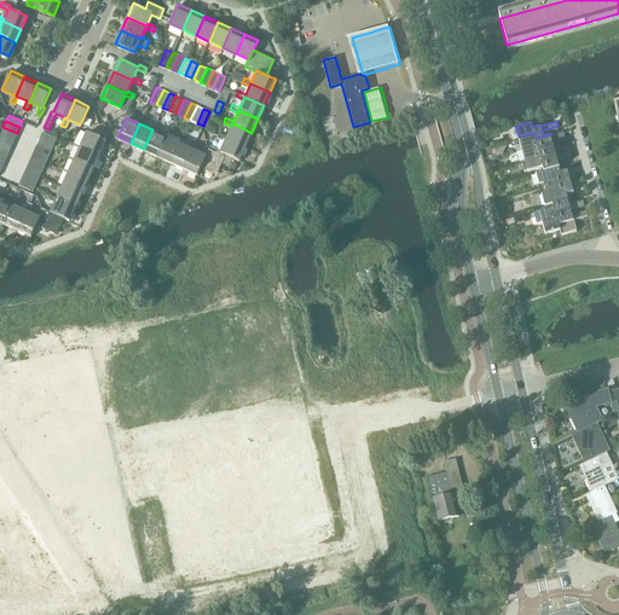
[(218,135),(225,139),(226,137),(246,146),(252,133),(232,123),(231,126),(227,134),(219,131),(218,135)]
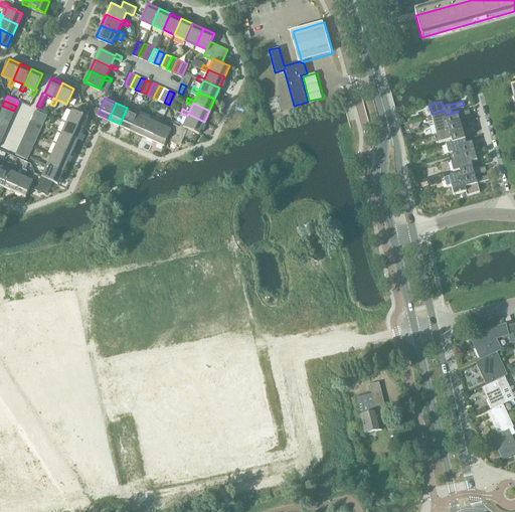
[(120,124),(131,129),(138,114),(140,110),(129,105),(127,108),(120,124)]
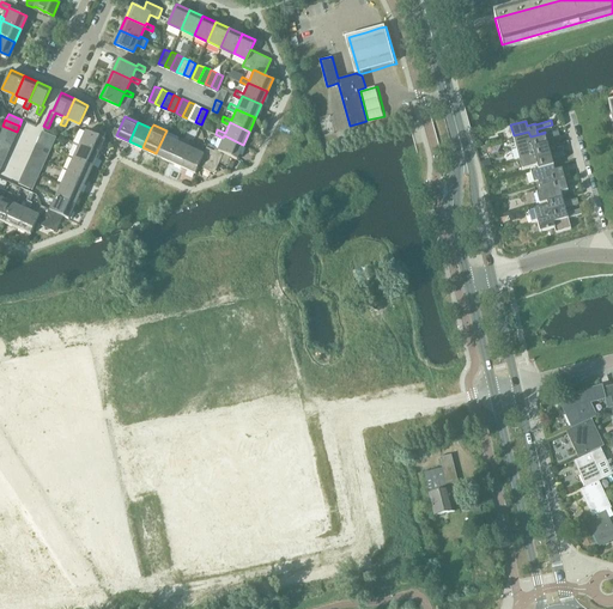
[(2,126),(0,129),(0,132),(13,138),(17,132),(2,126)]
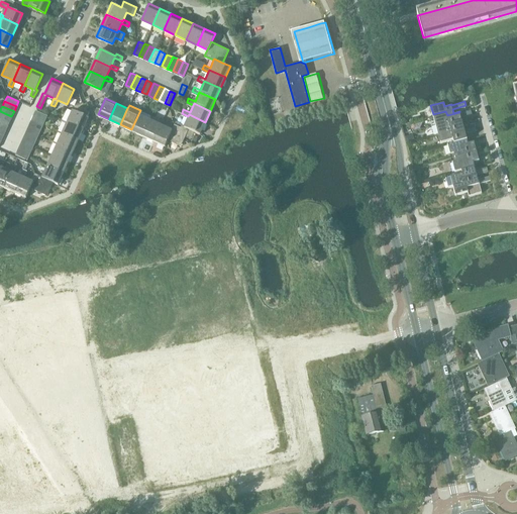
[(35,109),(33,114),(44,119),(47,114),(35,109)]
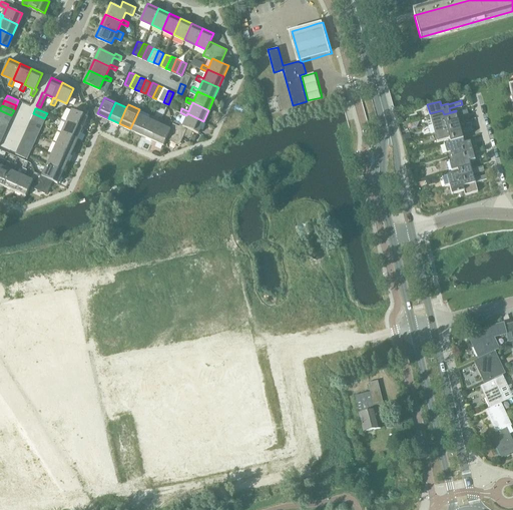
[(72,108),(67,119),(82,126),(87,115),(72,108)]
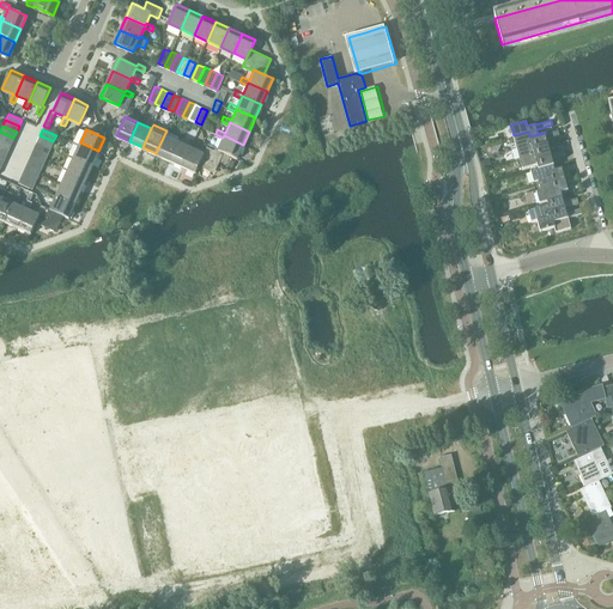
[(514,135),(516,146),(532,142),(533,147),(547,144),(547,142),(546,138),(559,134),(558,129),(545,133),(530,136),(528,132),(514,135)]
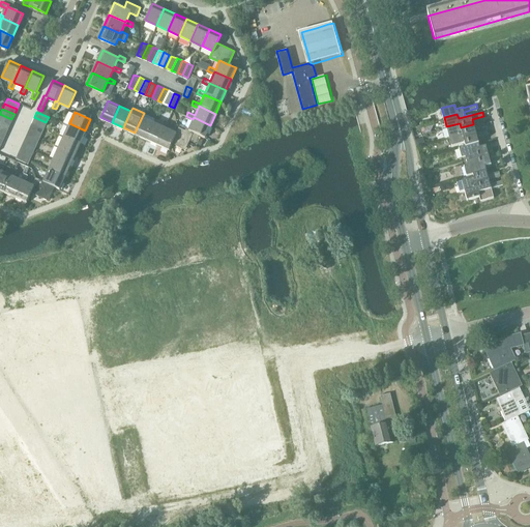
[(135,133),(146,138),(153,121),(155,118),(144,113),(142,117),(135,133)]
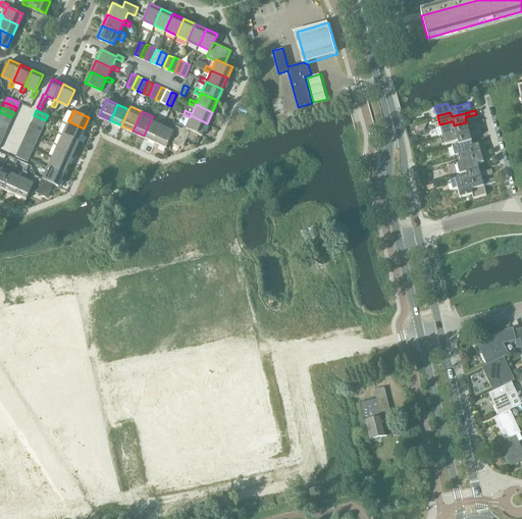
[(11,117),(0,112),(0,118),(9,123),(11,117)]
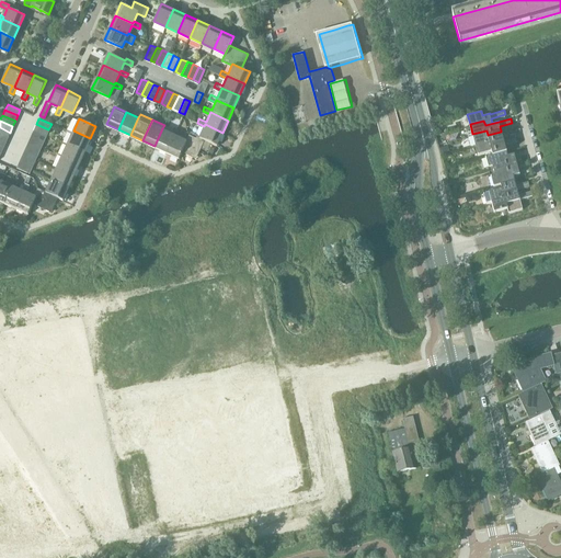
[(36,124),(33,129),(46,135),(48,129),(36,124)]
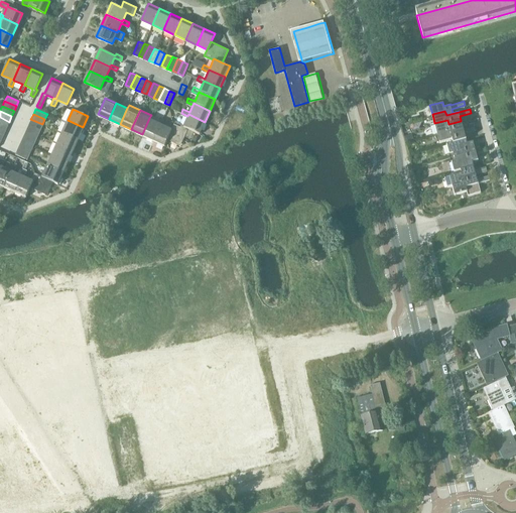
[(175,119),(173,123),(180,126),(181,124),(188,127),(200,133),(205,122),(188,114),(187,116),(184,123),(175,119)]
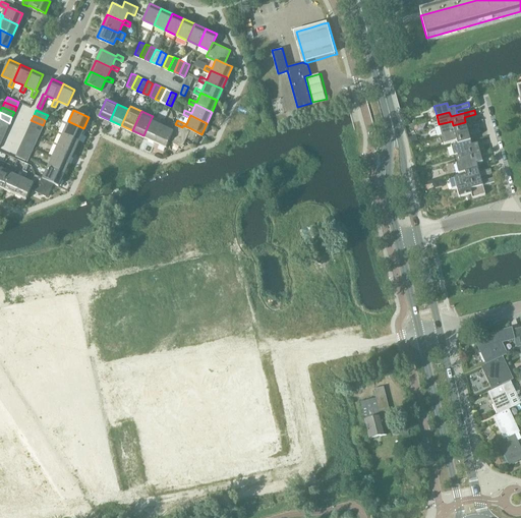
[(439,124),(442,133),(454,129),(455,134),(468,130),(466,126),(478,122),(476,118),(465,121),(465,122),(453,125),(452,121),(439,124)]
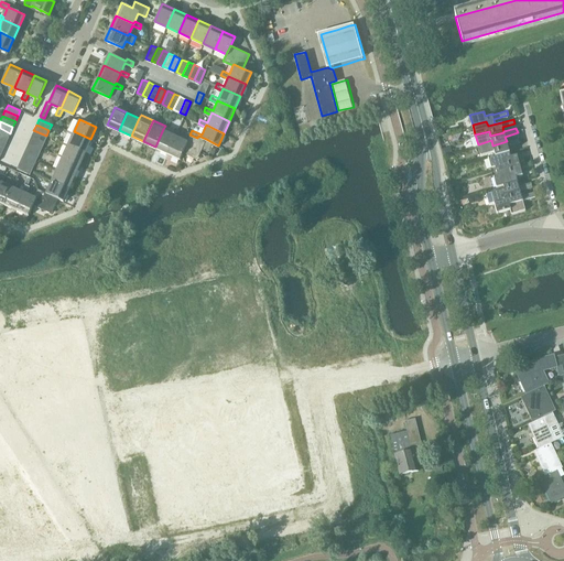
[(155,147),(167,152),(175,135),(163,129),(155,147)]
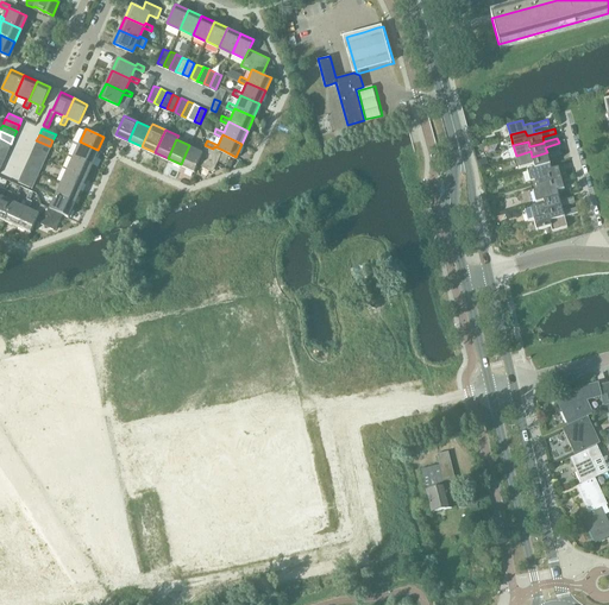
[(36,140),(33,146),(48,152),(50,146),(36,140)]
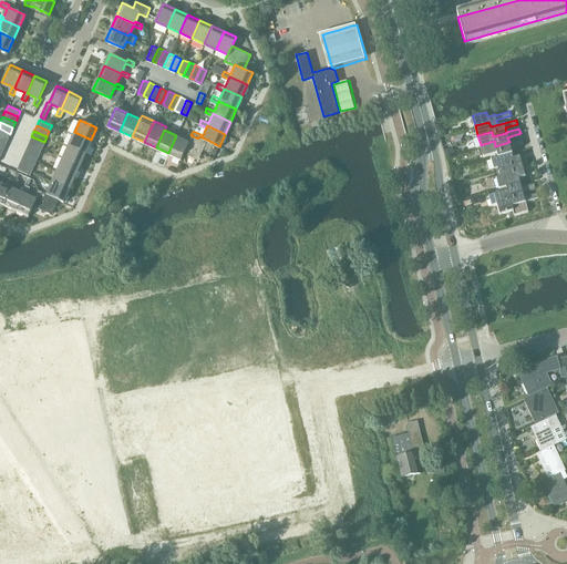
[(176,135),(168,153),(181,159),(184,152),(183,152),(188,141),(187,141),(189,136),(178,131),(176,135)]
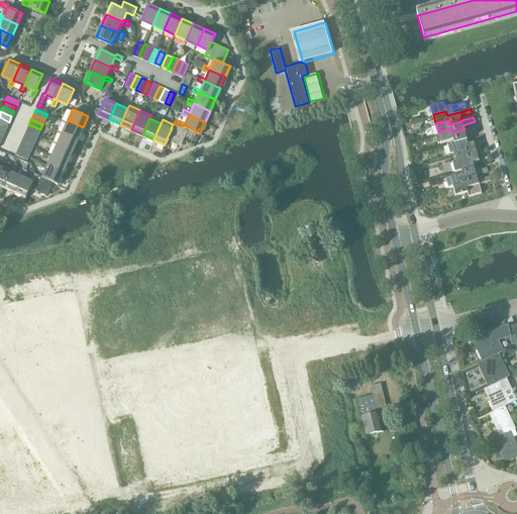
[(67,121),(63,131),(78,138),(83,127),(68,120),(67,121)]
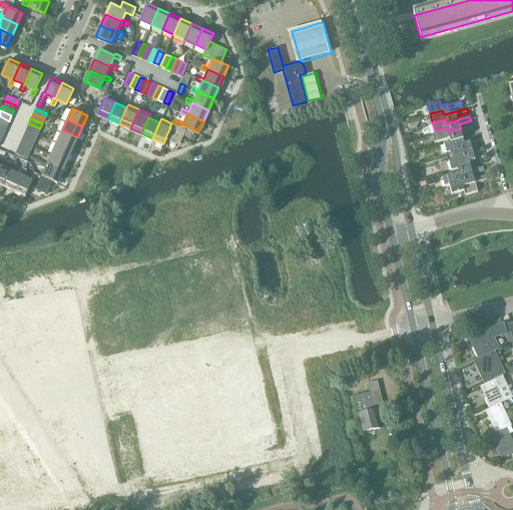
[(172,122),(171,123),(169,127),(170,127),(165,137),(166,137),(179,143),(187,126),(180,123),(179,125),(172,122)]
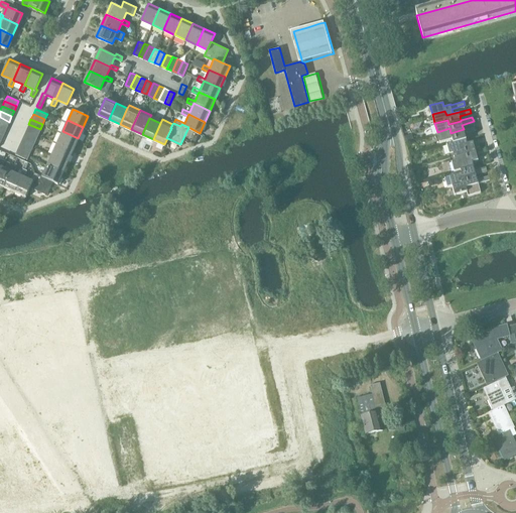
[(40,129),(28,124),(26,129),(37,135),(40,129)]
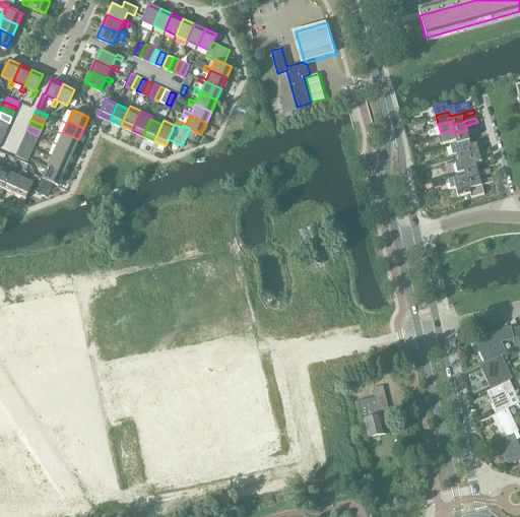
[(450,144),(469,139),(468,134),(479,131),(478,127),(467,130),(454,134),(453,129),(441,133),(443,142),(455,138),(456,142),(450,144)]
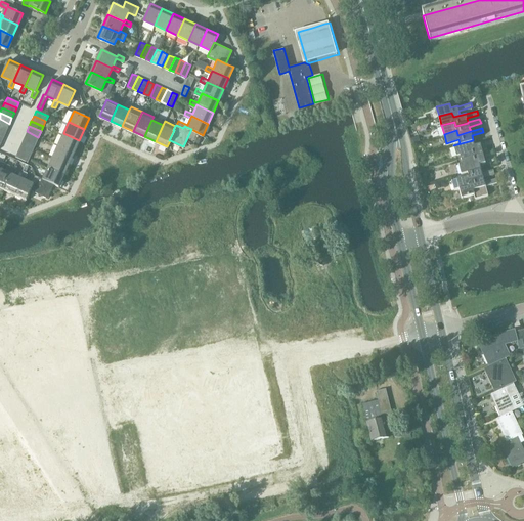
[(26,133),(23,139),(35,144),(37,139),(26,133)]
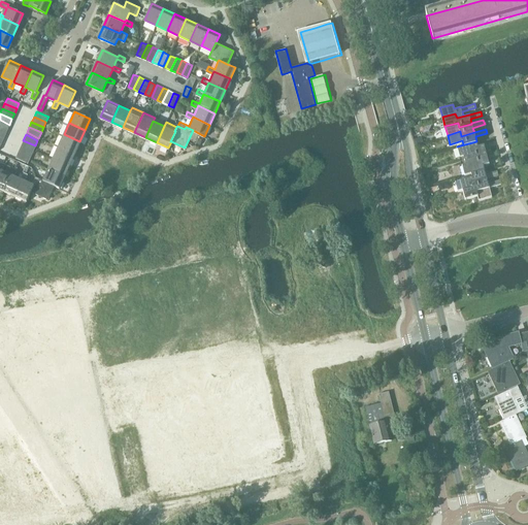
[(64,134),(59,144),(74,153),(79,141),(64,134)]
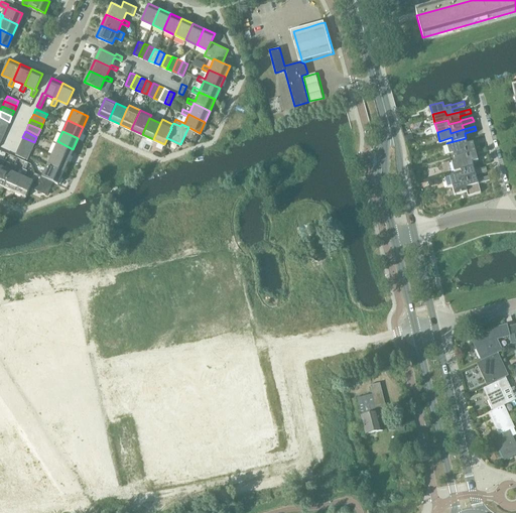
[(407,132),(405,133),(406,139),(408,139),(413,138),(411,131),(407,132)]
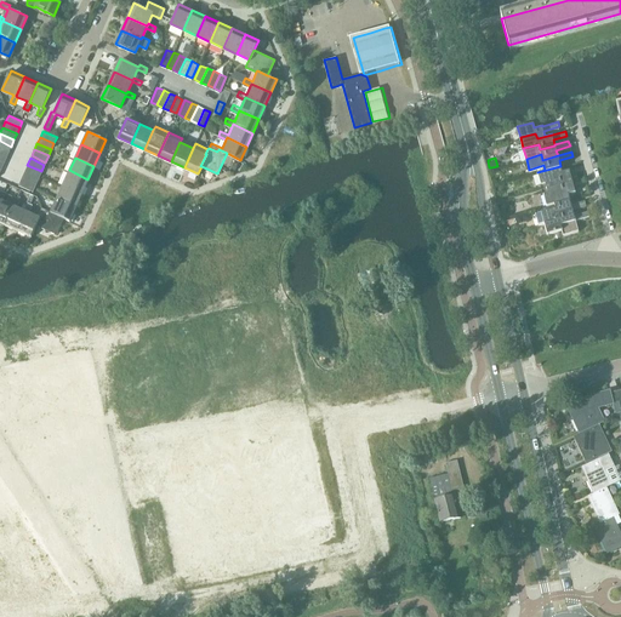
[(27,165),(24,171),(39,177),(41,171),(27,165)]
